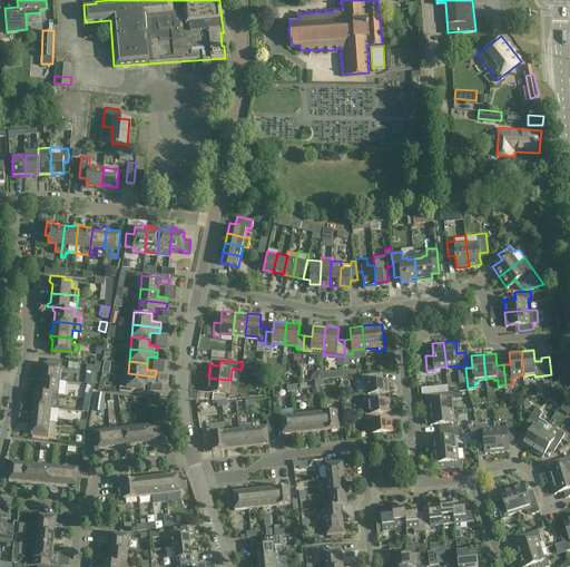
[(43,377),(60,379),(61,364),(45,362),(43,377)]
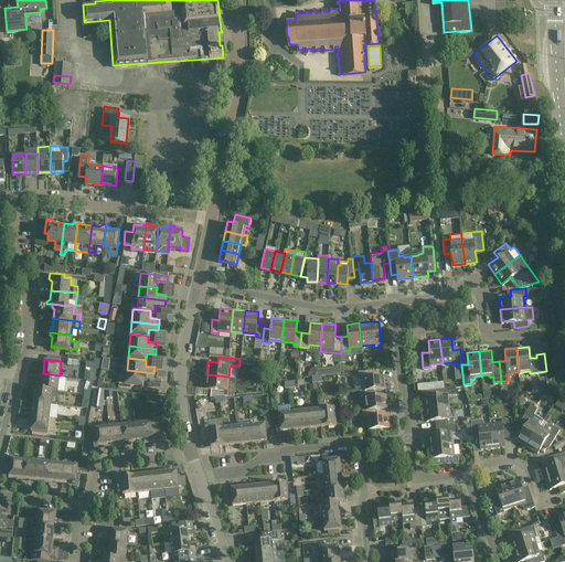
[(99,362),(93,361),(92,366),(93,367),(92,369),(85,368),(84,377),(86,378),(93,379),(95,379),(98,367),(98,368),(99,362)]
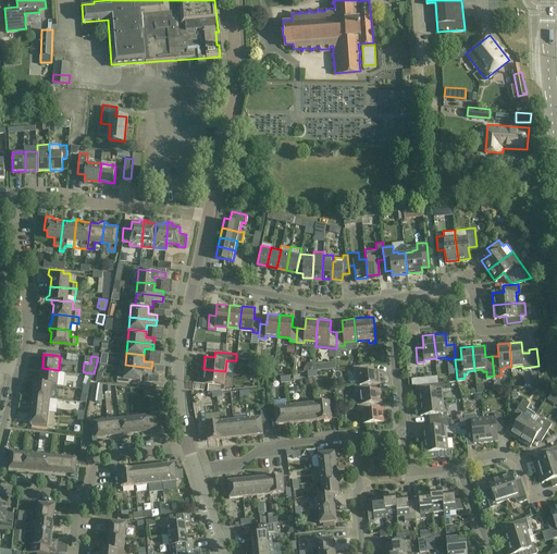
[(367,364),(353,365),(354,372),(356,371),(357,383),(369,382),(380,381),(379,369),(374,369),(373,362),(367,364)]
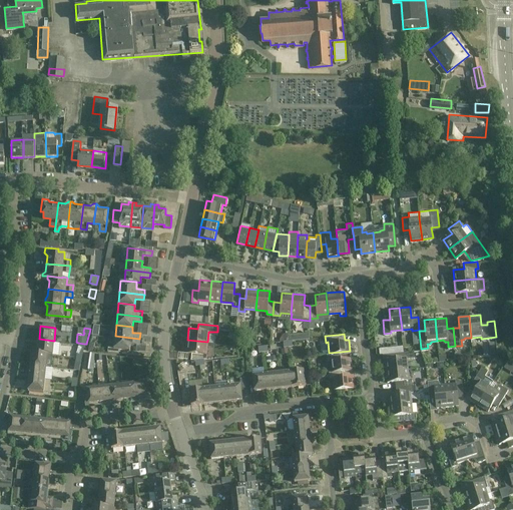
[(139,339),(115,336),(114,346),(108,345),(107,351),(119,352),(119,348),(130,349),(130,343),(139,344),(139,339)]
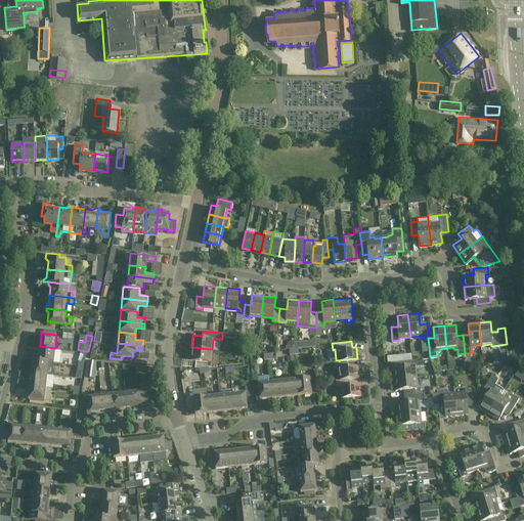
[(40,346),(38,358),(49,360),(53,360),(55,348),(40,346)]
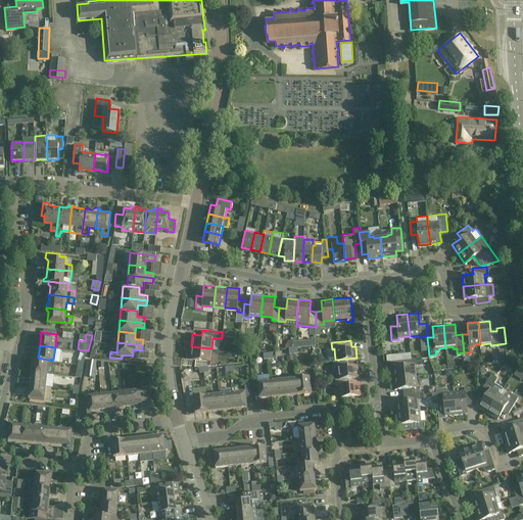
[(210,361),(211,348),(191,346),(190,359),(195,359),(194,366),(207,365),(208,361),(210,361)]
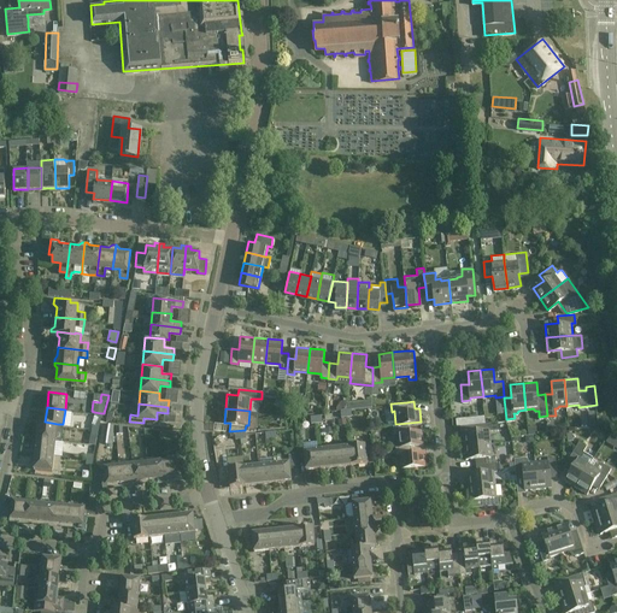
[(498,420),(475,423),(476,430),(463,431),(464,444),(489,442),(488,430),(498,429),(498,420)]
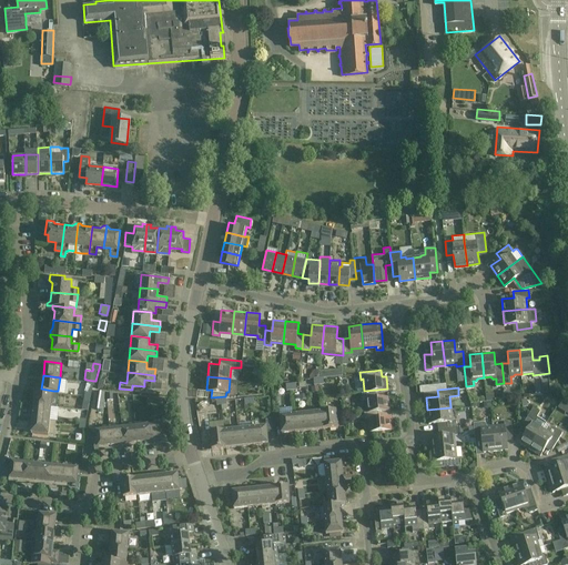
[(34,402),(51,404),(53,391),(41,389),(36,389),(34,402)]
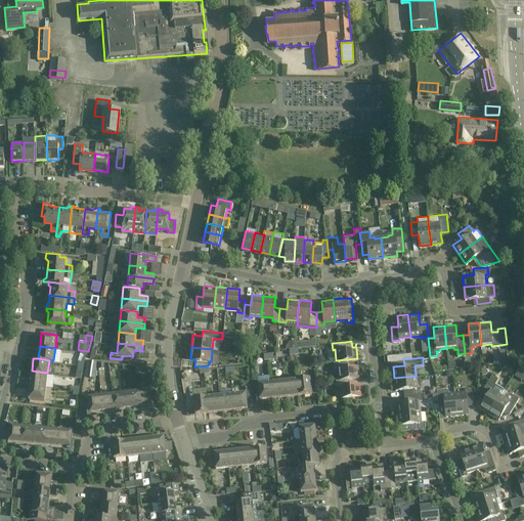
[(88,358),(86,372),(95,374),(97,360),(88,358)]
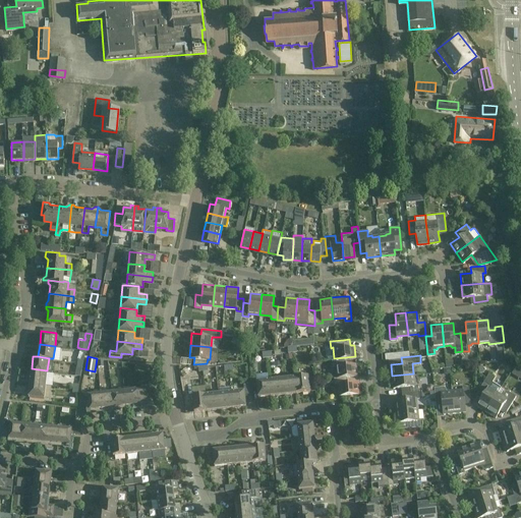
[(337,377),(347,376),(357,375),(356,362),(345,364),(345,357),(334,358),(332,359),(333,365),(335,365),(336,377),(337,377)]
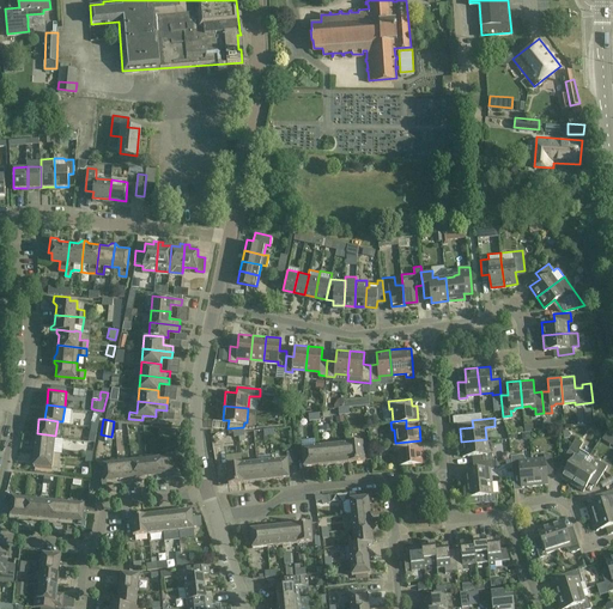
[(37,433),(36,449),(54,451),(55,436),(37,433)]
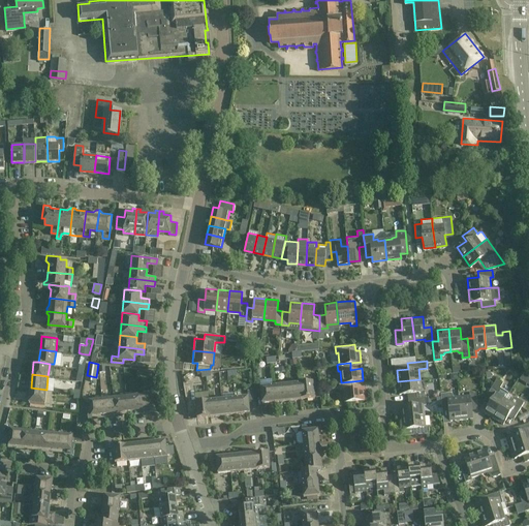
[(503,380),(496,376),(484,398),(490,402),(484,411),(493,418),(509,392),(500,385),(503,380)]
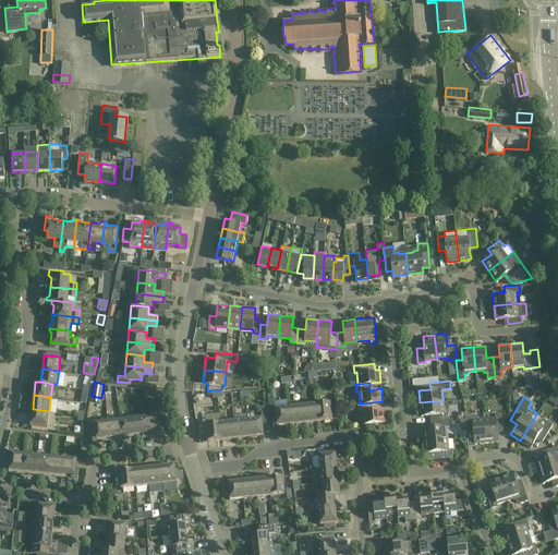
[(444,411),(443,400),(420,402),(421,414),(433,413),(434,420),(448,419),(447,411),(444,411)]
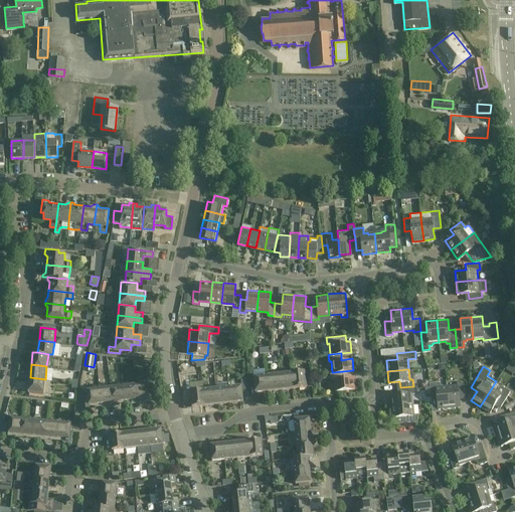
[(292,371),(293,387),(306,385),(305,370),(292,371)]
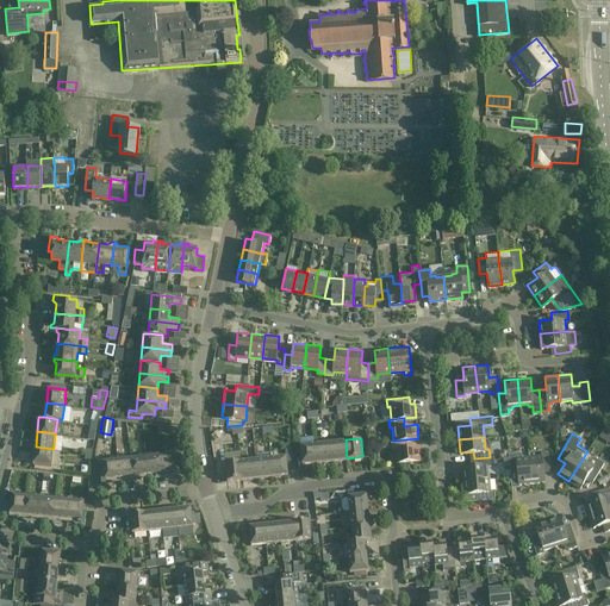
[(347,458),(346,439),(330,442),(332,460),(347,458)]
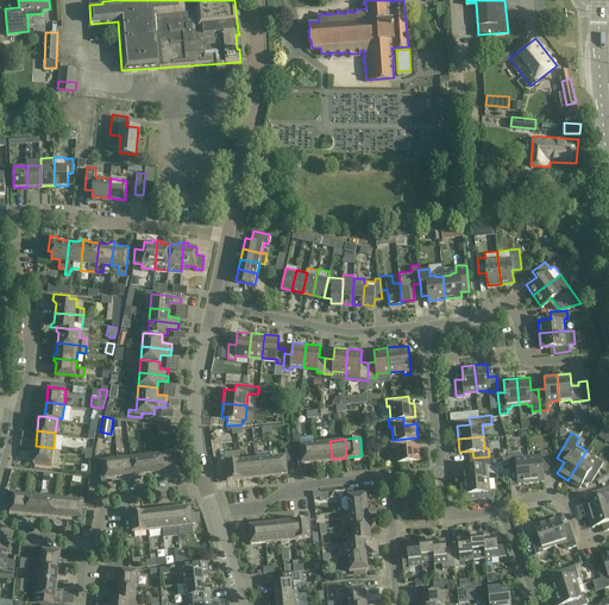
[(406,446),(406,439),(394,440),(393,440),(390,440),(391,448),(394,448),(396,461),(420,459),(418,445),(406,446)]
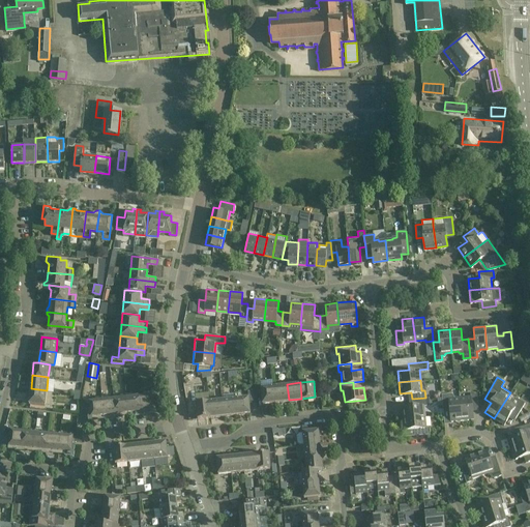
[(289,400),(287,384),(274,385),(276,401),(289,400)]
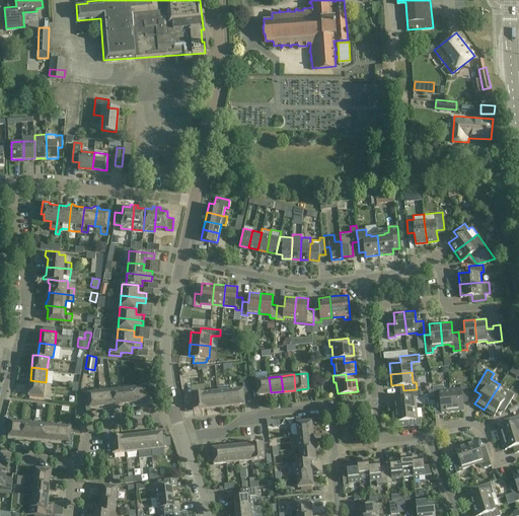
[(257,393),(271,392),(269,377),(255,378),(257,393)]
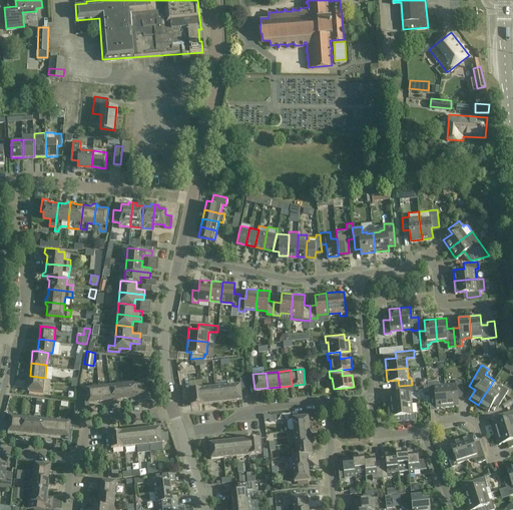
[(43,391),(45,378),(30,376),(28,389),(43,391)]
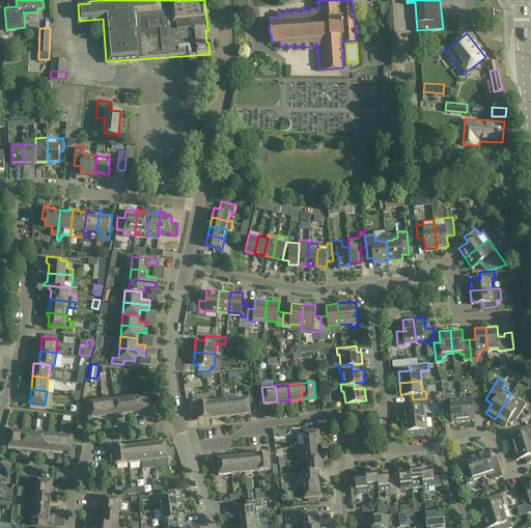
[(249,397),(235,398),(238,414),(250,413),(249,400),(254,399),(253,389),(248,390),(249,397)]
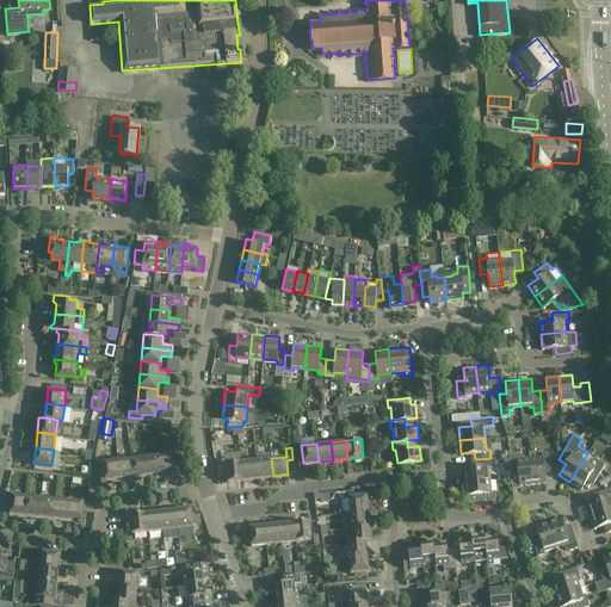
[(160,454),(162,475),(170,475),(170,471),(177,471),(174,451),(168,451),(168,454),(160,454)]
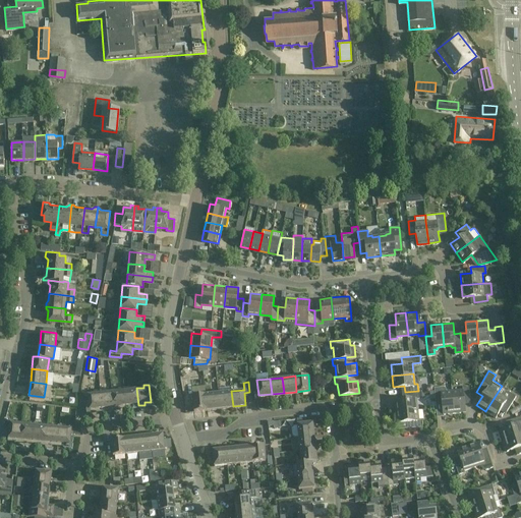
[(443,413),(454,412),(452,390),(446,390),(445,387),(444,385),(433,386),(436,402),(442,402),(443,413)]
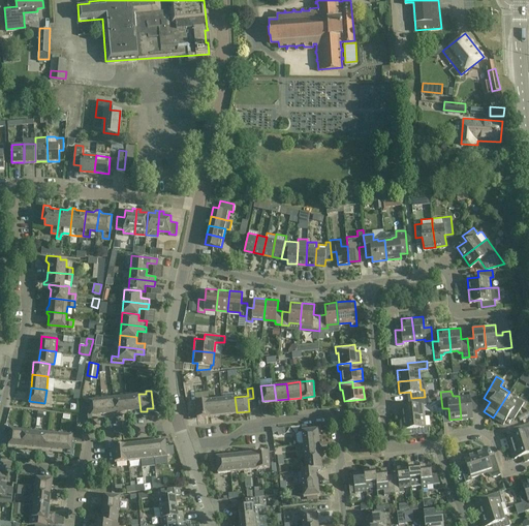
[(469,395),(459,396),(461,419),(472,416),(471,405),(477,405),(476,392),(469,392),(469,395)]
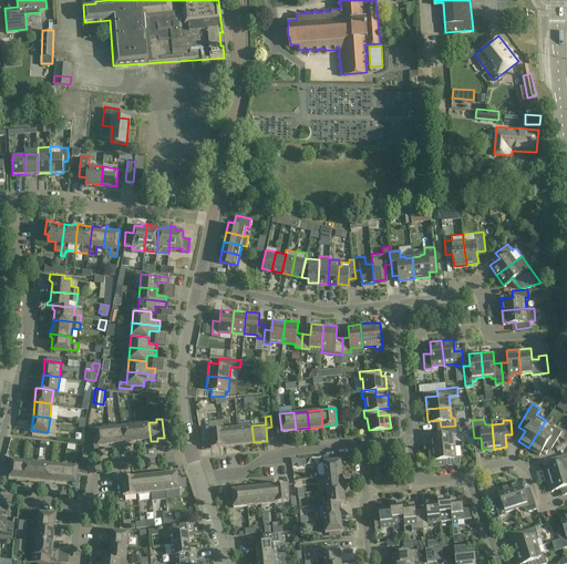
[(548,422),(546,420),(528,448),(539,453),(545,443),(550,447),(562,430),(553,424),(549,426),(548,422)]
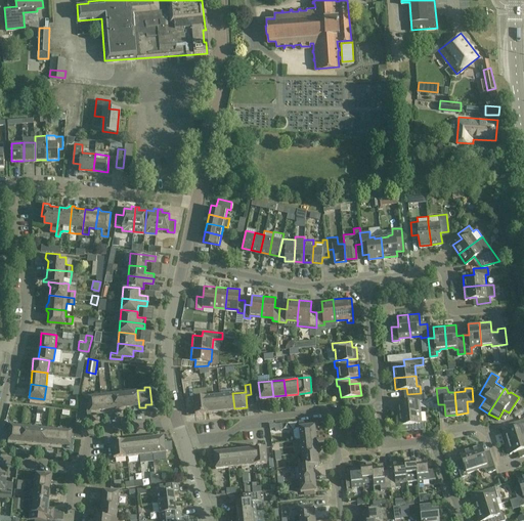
[(130,389),(125,390),(127,406),(132,406),(133,408),(139,407),(137,390),(131,391),(130,389)]
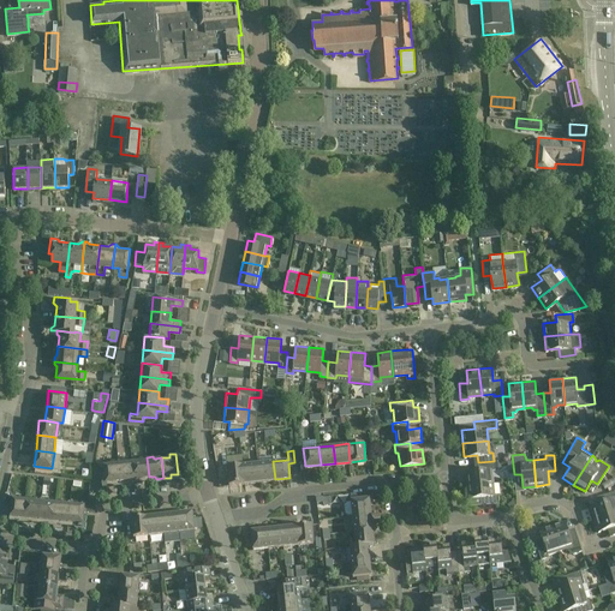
[(149,477),(147,457),(141,457),(141,461),(132,461),(135,481),(142,480),(142,478),(149,477)]
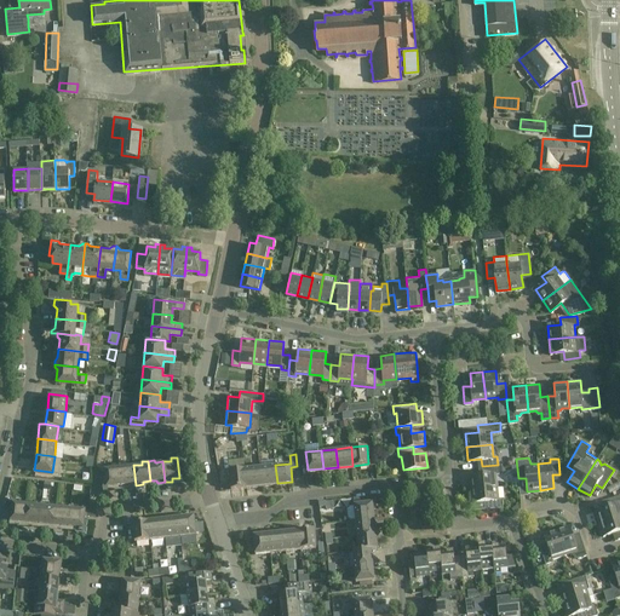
[(115,484),(121,484),(119,464),(113,465),(113,467),(104,468),(105,477),(103,477),(104,489),(115,488),(115,484)]
